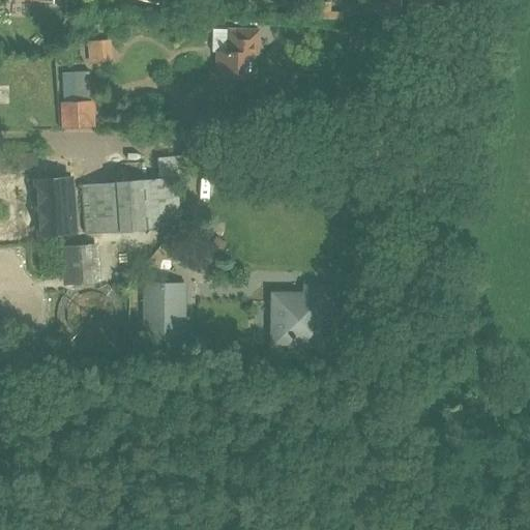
[(330,3),(322,3),(322,19),(343,19),(343,12),(330,12),(330,3)]
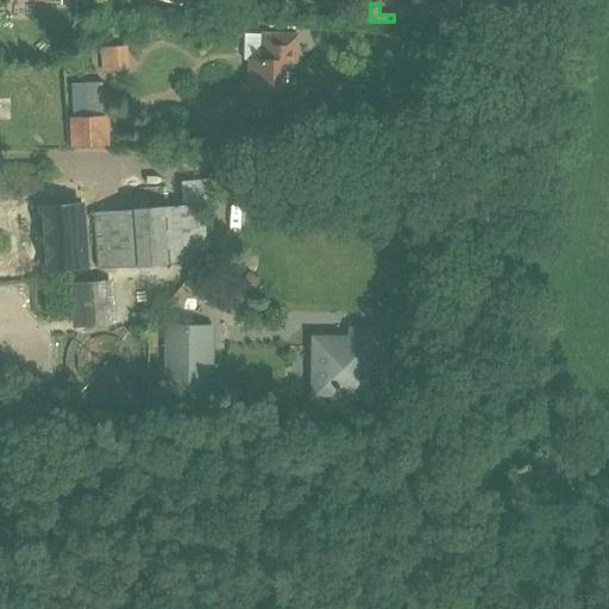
[(265,16),(280,14),(280,5),(265,5),(265,16)]
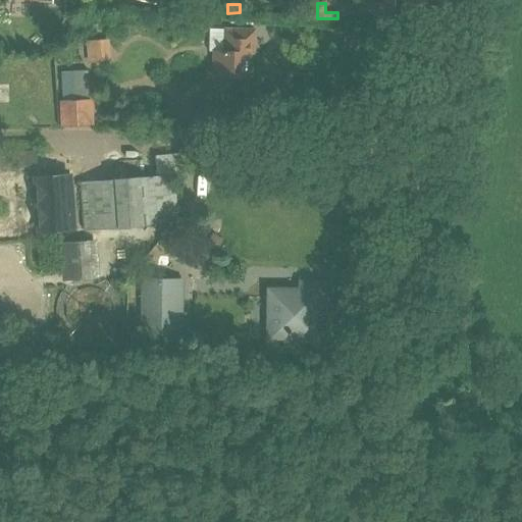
[(224,28),(224,49),(214,49),(213,76),(250,79),(251,55),(257,54),(258,29),(224,28)]
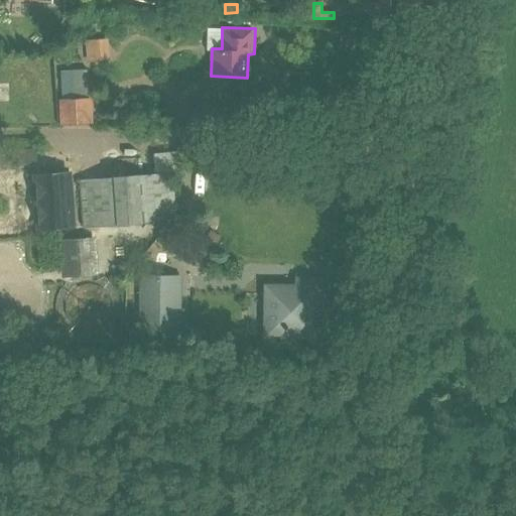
[(109,41),(85,43),(87,66),(111,62),(109,41)]
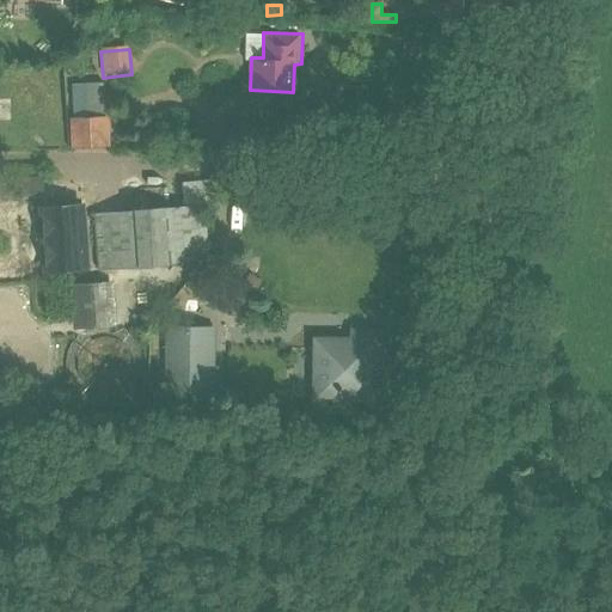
[(87,85),(87,87),(89,120),(105,118),(104,83),(87,85)]
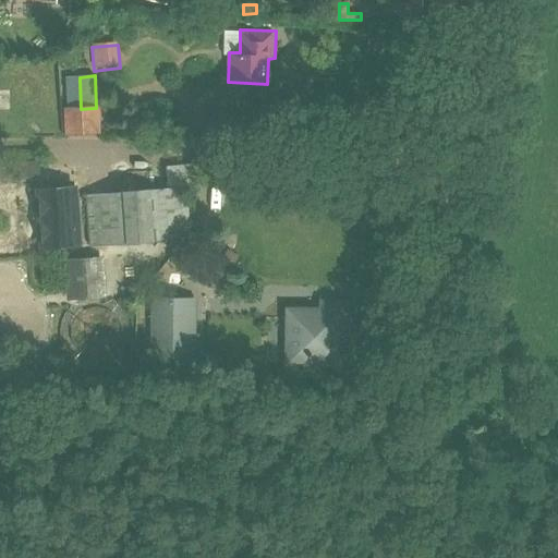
[(168,186),(87,195),(92,247),(192,239),(189,185),(196,185),(194,164),(166,166),(168,186)]
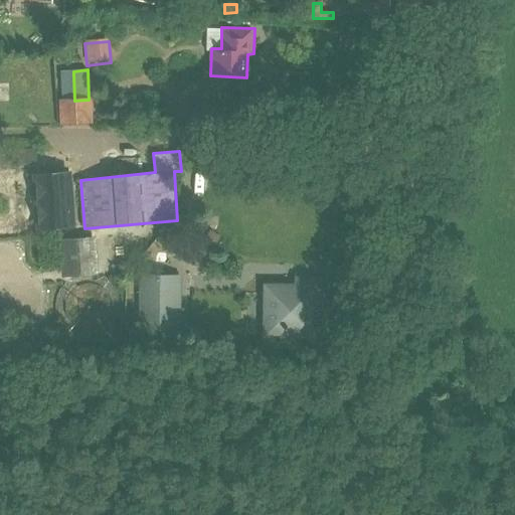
[(68,174),(56,175),(36,176),(38,202),(40,226),(52,225),(72,224),(68,174)]
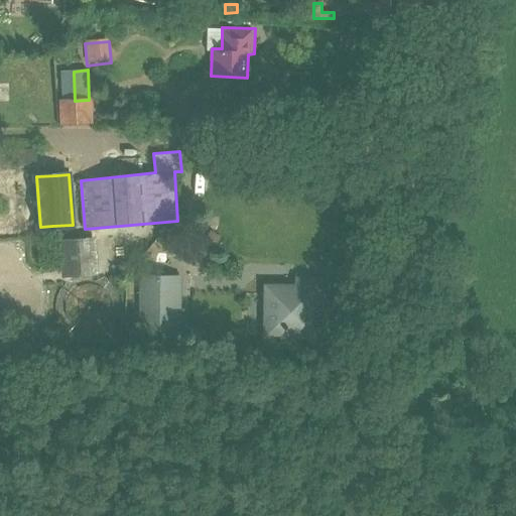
[(211,230),(203,242),(213,249),(221,237),(211,230)]
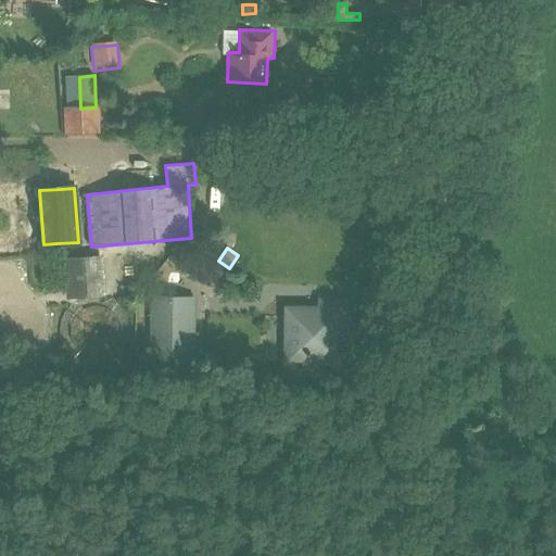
[(105,294),(105,255),(65,255),(67,297),(105,294)]
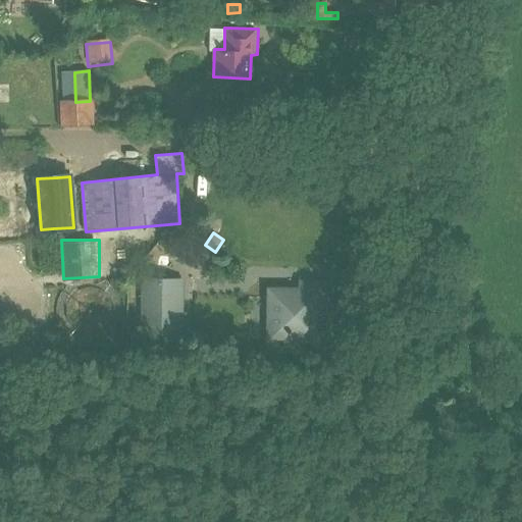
[(298,285),(267,288),(267,344),(323,343),(323,310),(331,309),(332,279),(297,278),(298,285)]
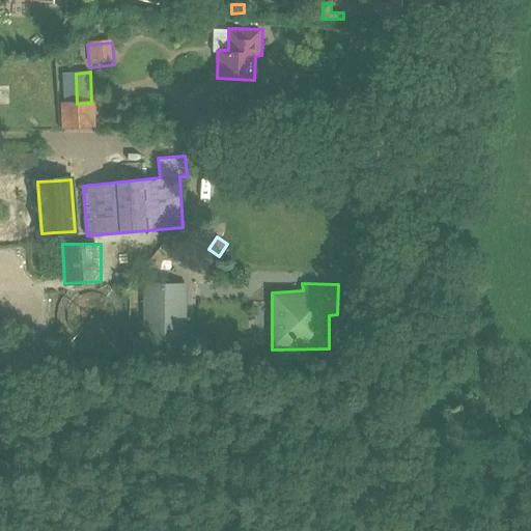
[(186,285),(145,284),(144,338),(185,339),(186,285)]
